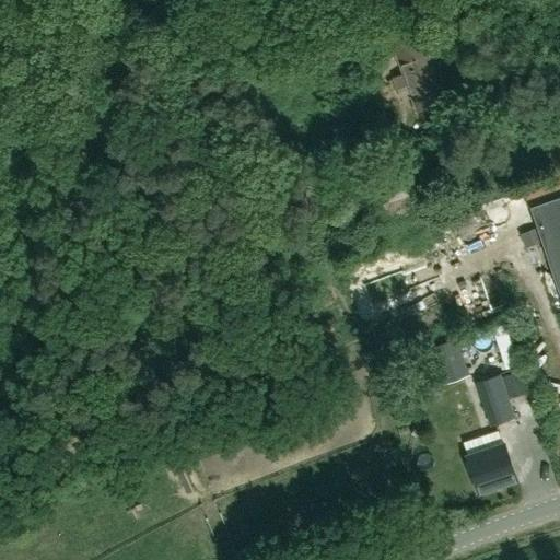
[(410,28),(384,37),(389,51),(395,50),(404,73),(393,78),(397,89),(407,84),(417,112),(446,101),(436,77),(440,76),(431,53),(426,36),(415,41),(410,28)]
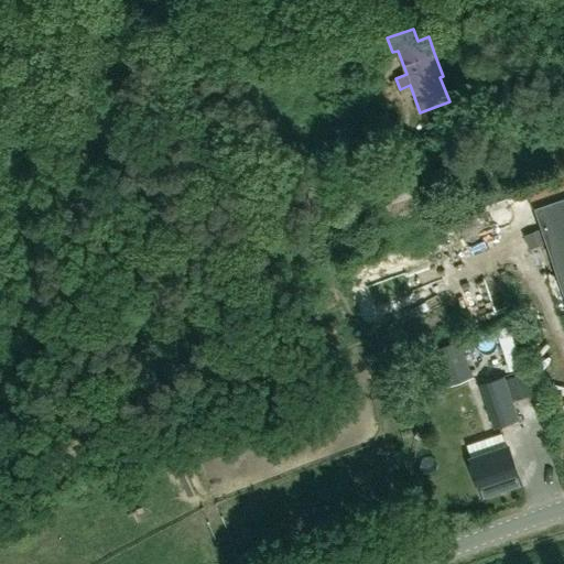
[(563,192),(532,203),(563,295),(563,192)]
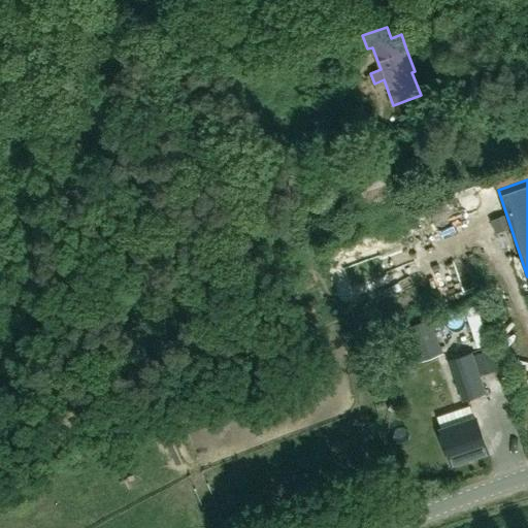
[(419,363),(443,354),(430,320),(406,329),(419,363)]
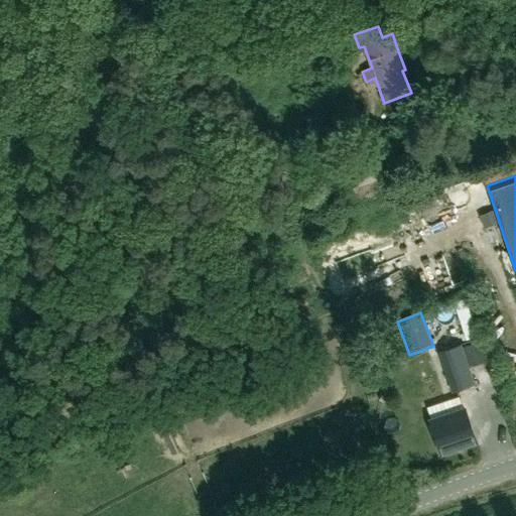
[(479,342),(462,348),(462,345),(438,353),(452,393),(475,385),(469,368),(486,362),(479,342)]
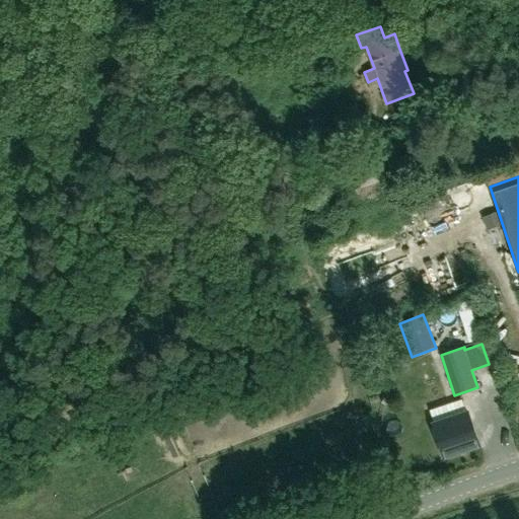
[(444,456),(478,445),(467,413),(433,424),(444,456)]
